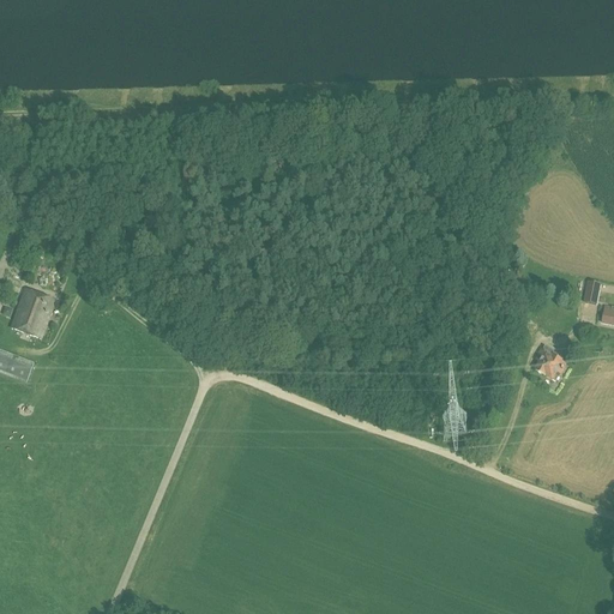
[(79,263),(90,272),(98,263),(86,253),(79,263)]
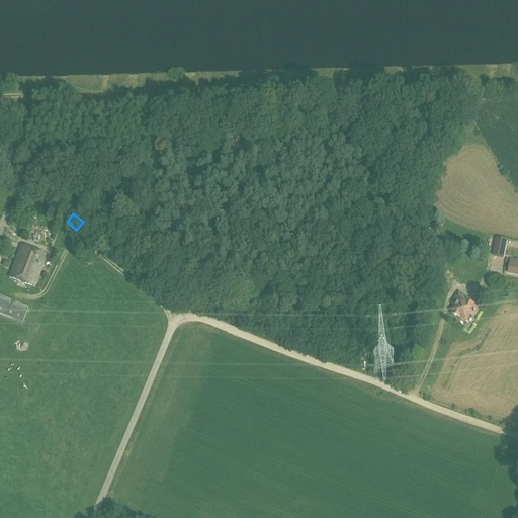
[(96,245),(105,253),(112,244),(103,237),(96,245)]
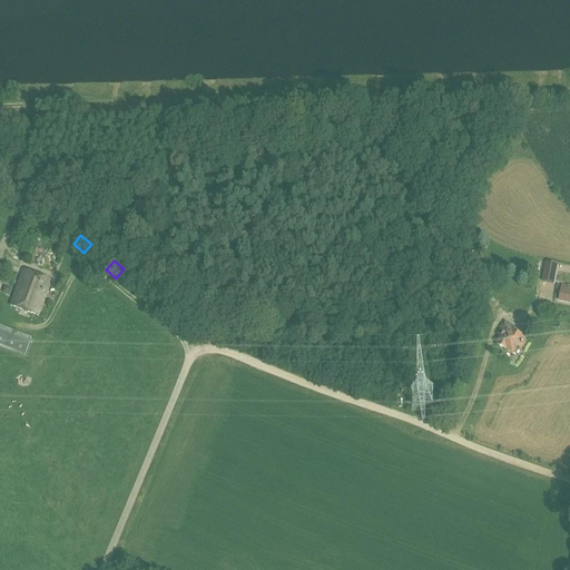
[(558,265),(546,263),(542,282),(553,284),(558,265)]
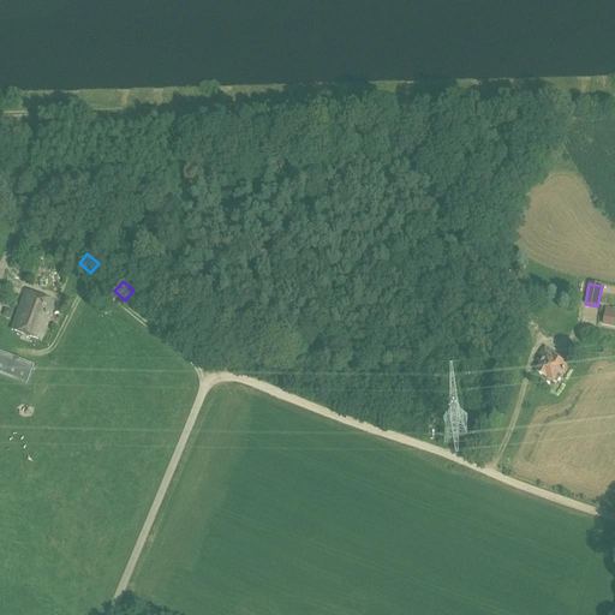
[(12,330),(41,341),(55,303),(25,292),(12,330)]
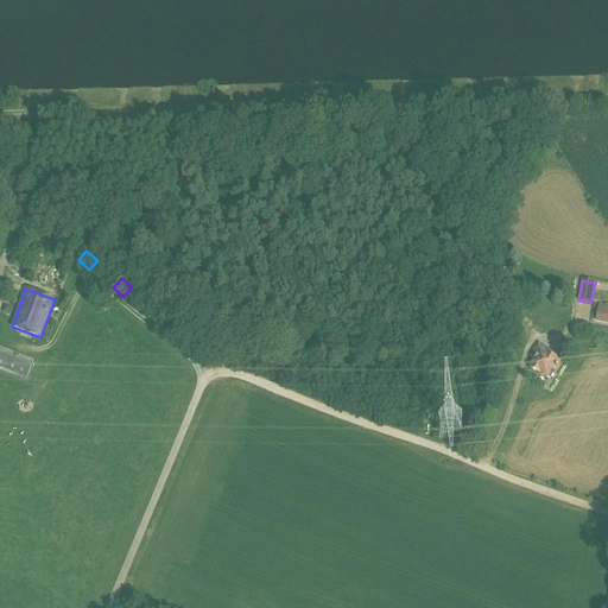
[(607,305),(600,304),(596,321),(607,322),(607,305)]
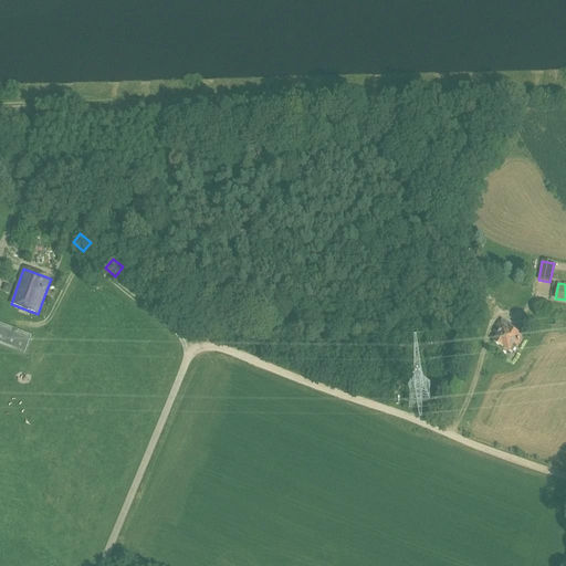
[(493,342),(509,352),(513,344),(516,346),(522,336),(517,334),(517,333),(510,328),(509,328),(510,325),(507,324),(509,324),(503,321),(501,324),(500,323),(495,329),(494,333),(498,335),(493,342)]
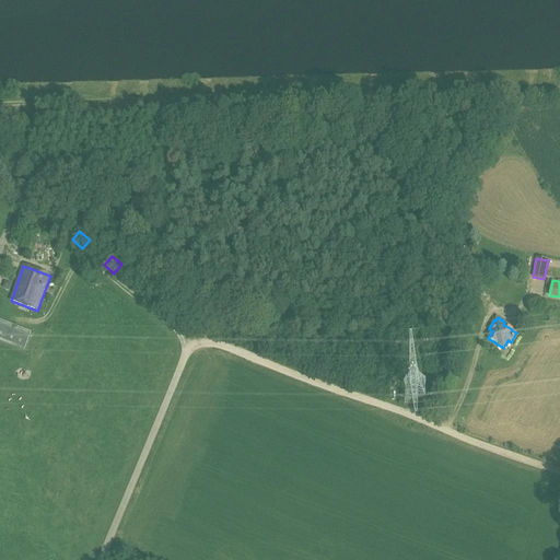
[(0,322),(0,341),(24,351),(32,333),(1,321),(0,322)]
